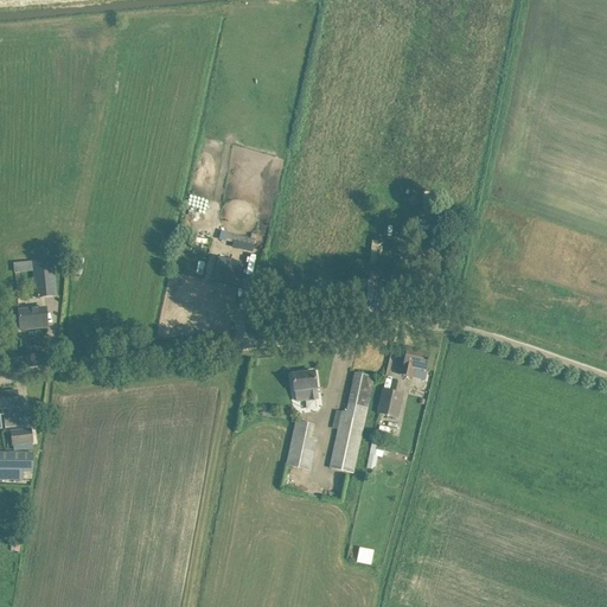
[(222,232),(219,240),(232,243),(234,241),(237,242),(254,246),(256,235),(250,234),(249,240),(227,234),(225,234),(222,232)]
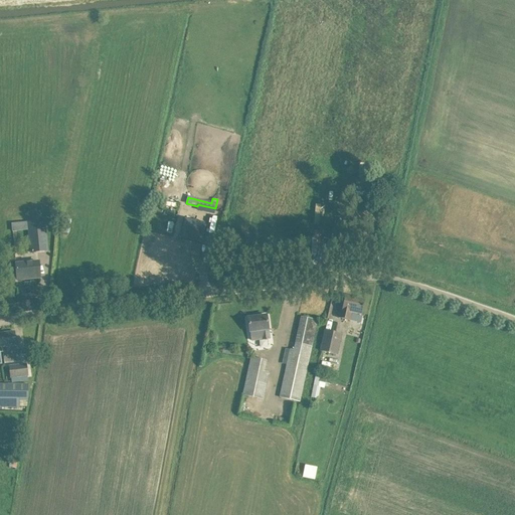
[(61,232),(67,233),(70,220),(64,218),(61,232)]
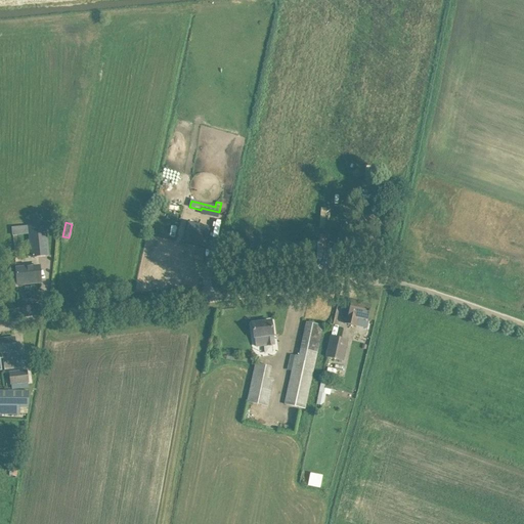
[(187,224),(183,242),(206,247),(209,229),(210,227),(188,222),(187,224)]
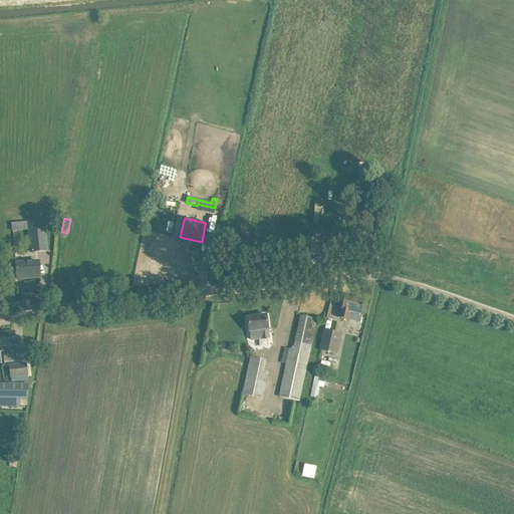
[(45,220),(27,222),(30,253),(48,251),(45,220)]
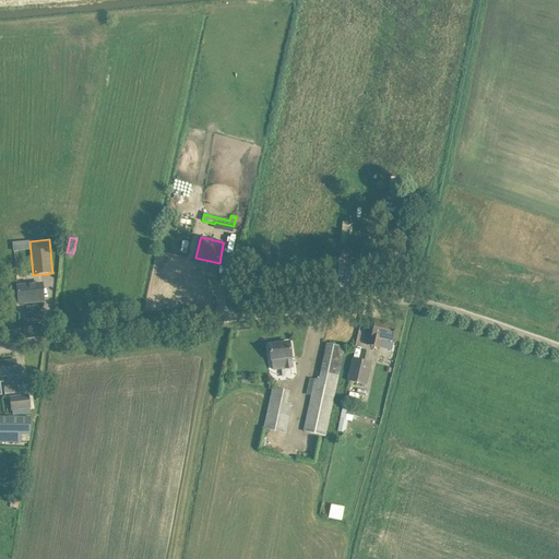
[(404,253),(405,253),(404,257),(408,257),(409,254),(411,254),(413,240),(406,239),(404,253)]
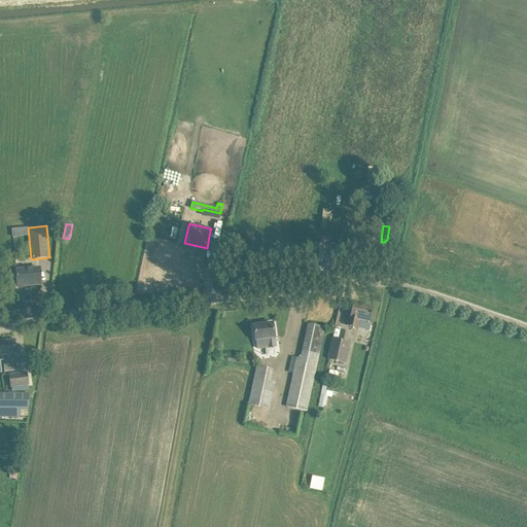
[(39,269),(16,271),(18,286),(28,286),(27,283),(41,282),(39,269)]
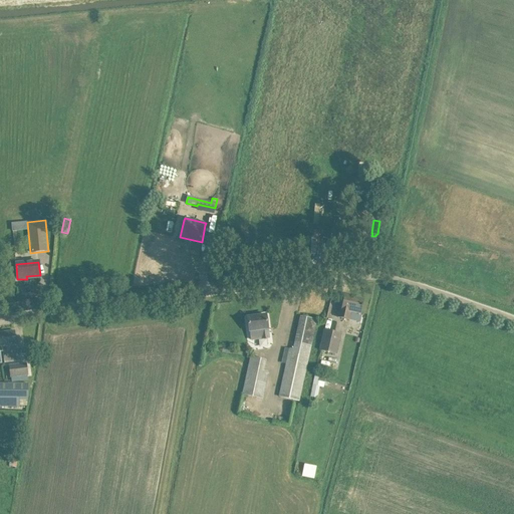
[(345,295),(341,309),(339,309),(337,317),(349,320),(351,312),(360,314),(363,300),(345,295)]
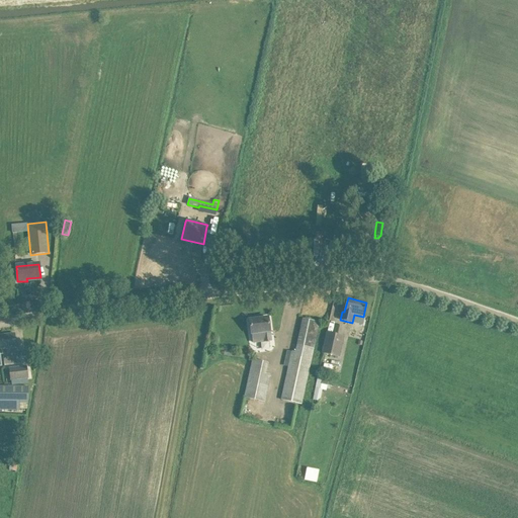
[(264,341),(264,342),(271,341),(270,332),(268,318),(249,321),(251,334),(252,334),(253,342),(264,341)]
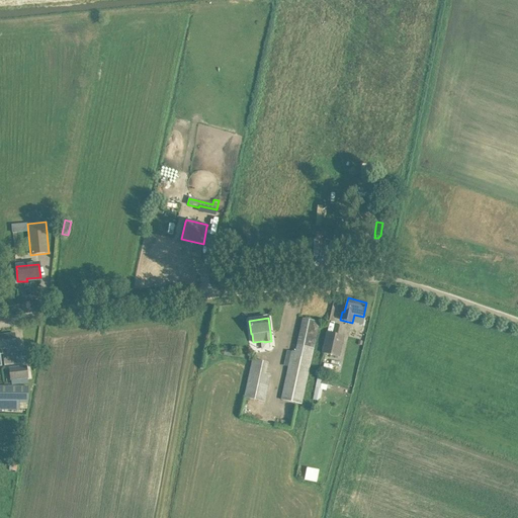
[(290,363),(282,401),(304,405),(321,322),(305,318),(296,354),(287,351),(285,357),(284,362),(290,363)]
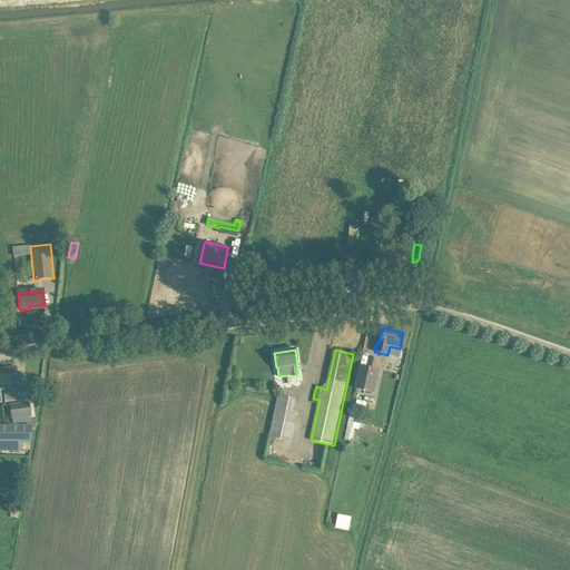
[(0,369),(0,370),(2,384),(18,383),(17,367),(0,369)]
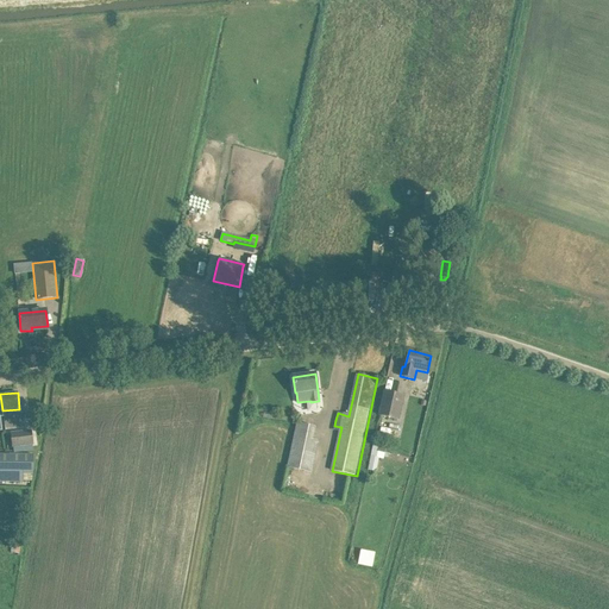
[(384,393),(380,415),(397,419),(403,396),(384,393)]
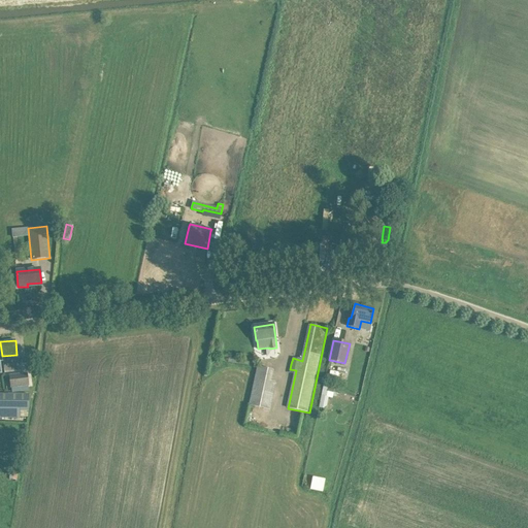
[(258,367),(250,405),(269,409),(275,383),(271,382),(273,370),(258,367)]
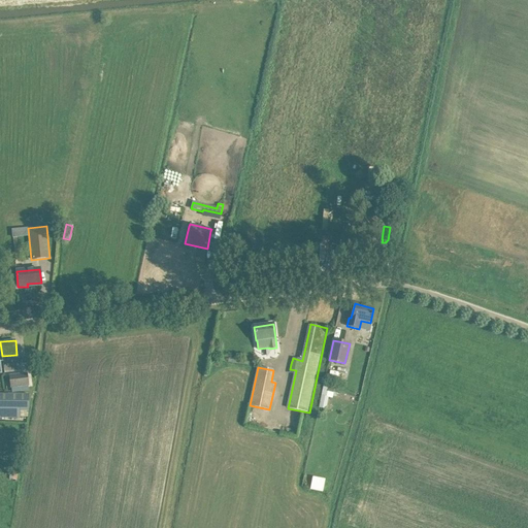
[(28,372),(9,375),(10,389),(29,386),(28,372)]
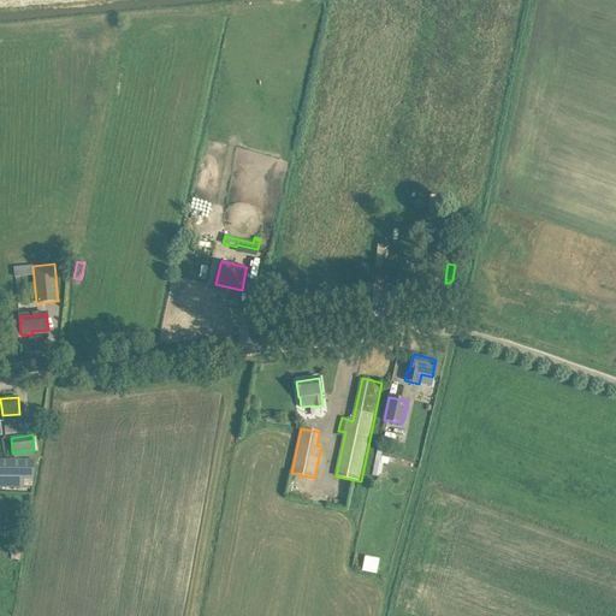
[(378,446),(377,455),(389,458),(390,451),(383,449),(384,448),(378,446)]
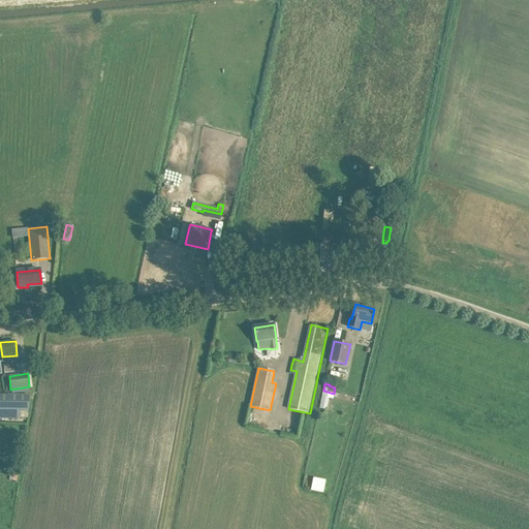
[(29,411),(29,395),(0,394),(0,418),(20,418),(20,411),(29,411)]
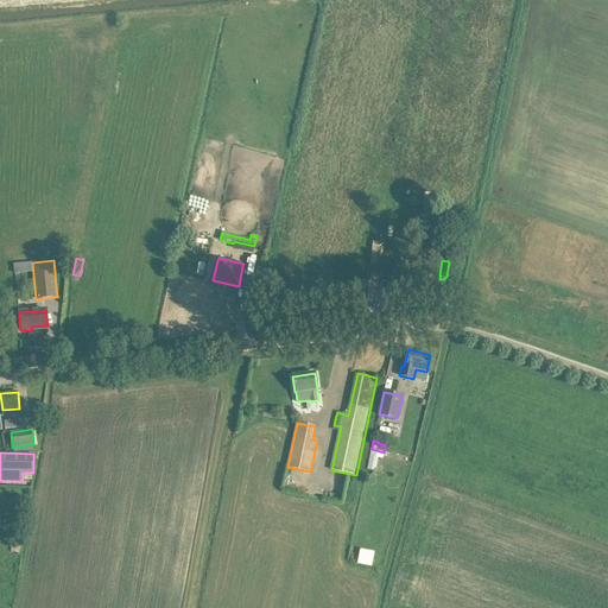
[(375,472),(379,457),(375,457),(371,455),(367,469),(375,472)]
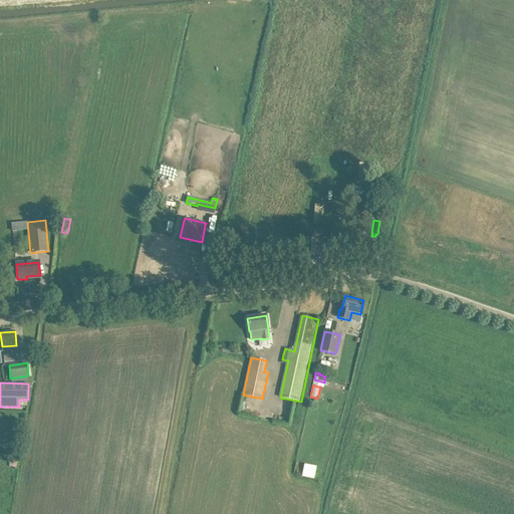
[(305,463),(302,475),(314,477),(317,465),(305,463)]
